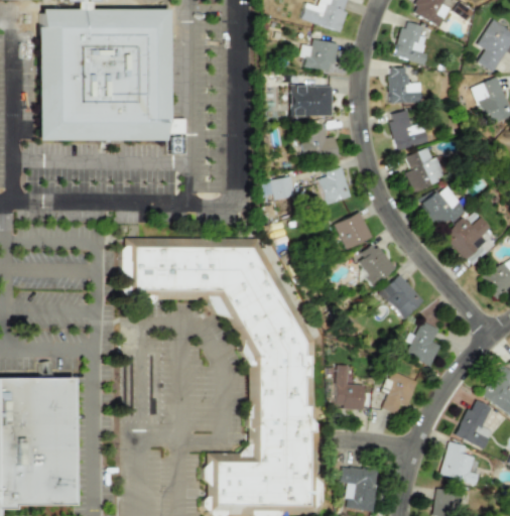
[(0,0),(0,1),(64,1),(64,6),(78,6),(78,9),(38,9),(38,140),(165,141),(165,124),(170,124),(171,10),(90,10),(91,1),(96,1),(96,0),(0,0)]
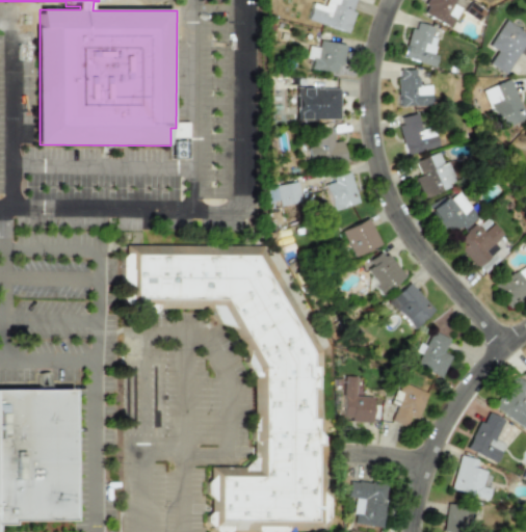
[(360,0),(331,0),(329,6),(317,2),(312,19),(351,31),(360,0)]
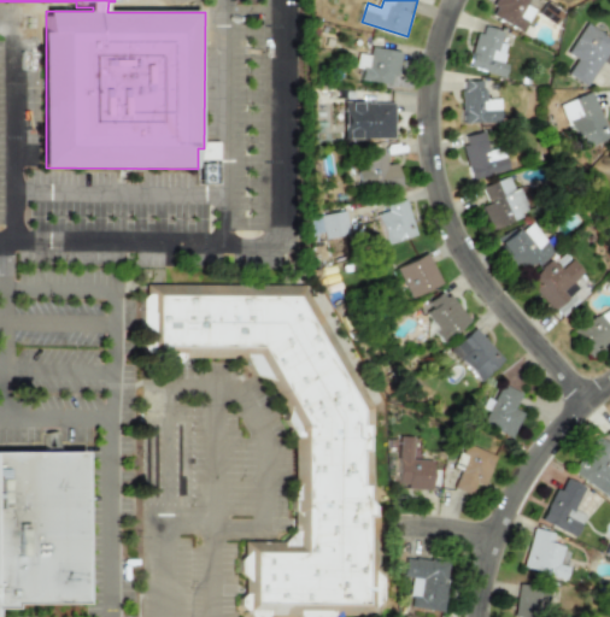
[(539,9),(531,5),(532,0),(500,0),(494,15),(528,30),(539,9)]
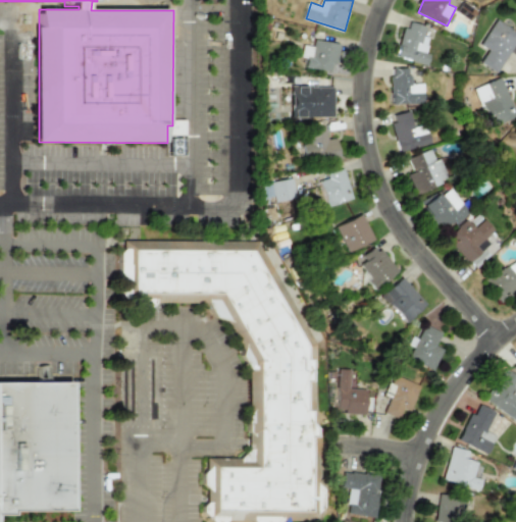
[(483,45),(492,49),(483,62),(501,72),(515,47),(515,28),(500,18),(483,45)]
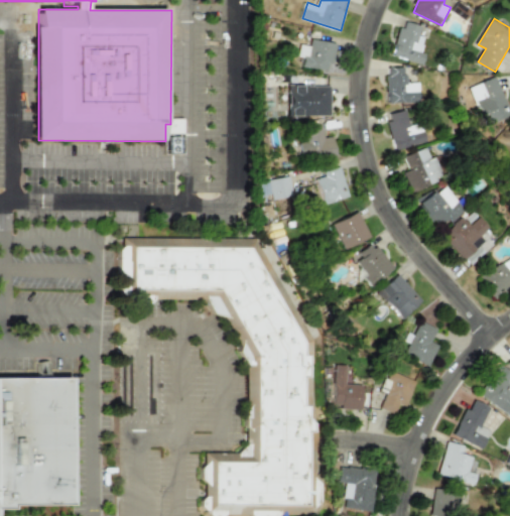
[(425,63),(427,52),(424,51),(427,36),(421,35),(424,25),(404,20),(396,55),(425,63)]
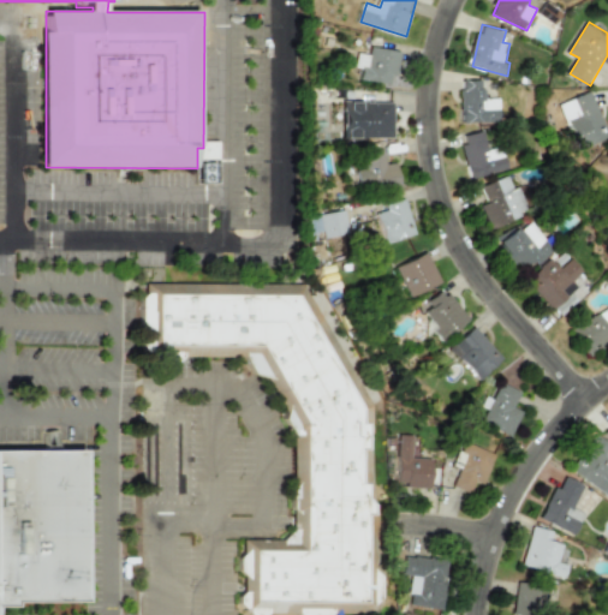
[(362,53),(359,67),(365,69),(364,79),(398,84),(403,51),(374,47),(373,54),(362,53)]
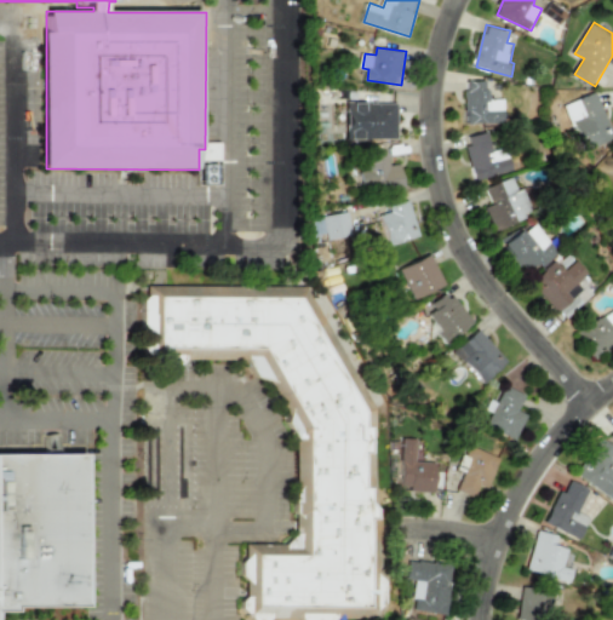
[(508,122),(508,99),(491,99),(491,80),(469,80),(469,124),(508,122)]
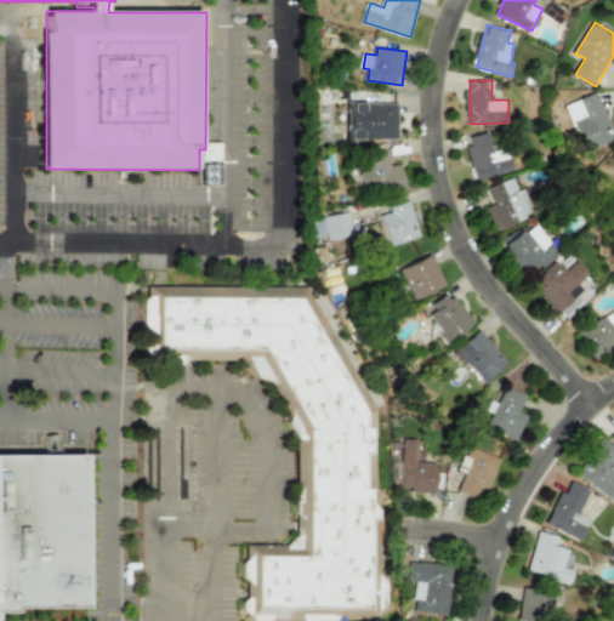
[(613,124),(601,92),(569,103),(587,151),(613,142),(613,124)]
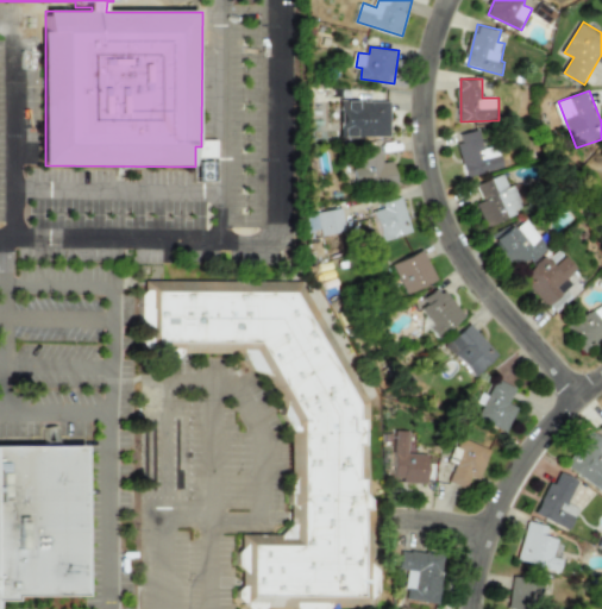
[(393,137),(393,101),(344,100),(343,136),(393,137)]
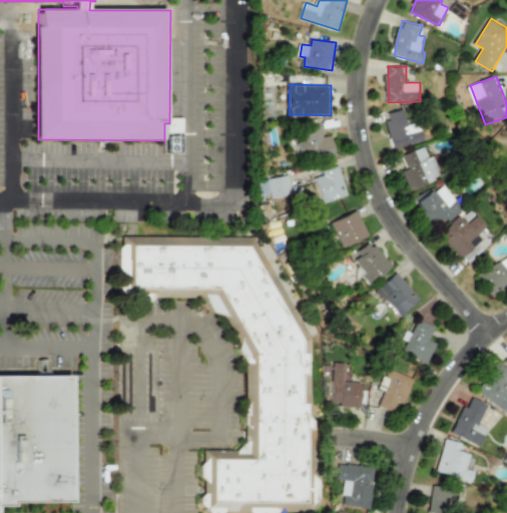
[(427,140),(422,122),(411,125),(406,108),(388,113),(398,148),(427,140)]
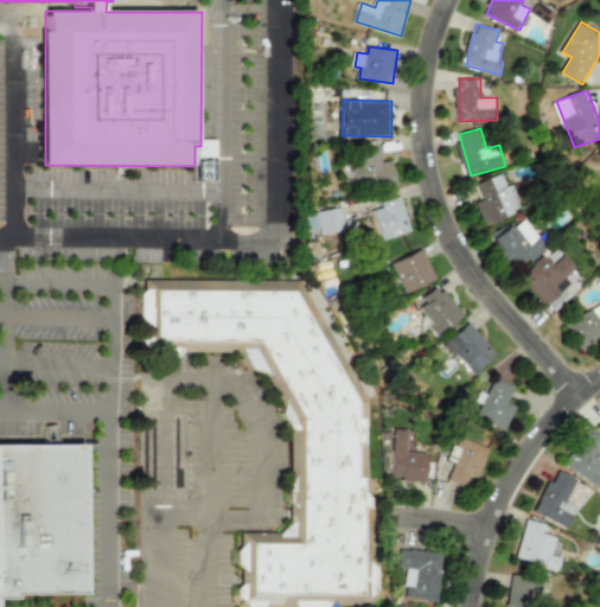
[(358,189),(397,184),(394,160),(384,161),(382,147),(361,149),(363,166),(356,167),(358,189)]
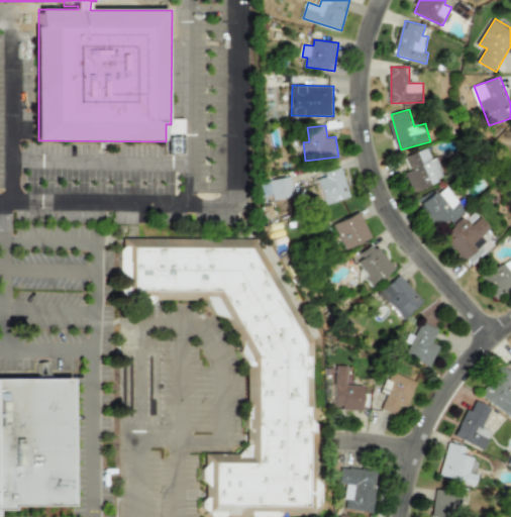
[(170,153),(186,154),(186,134),(170,134),(170,153)]
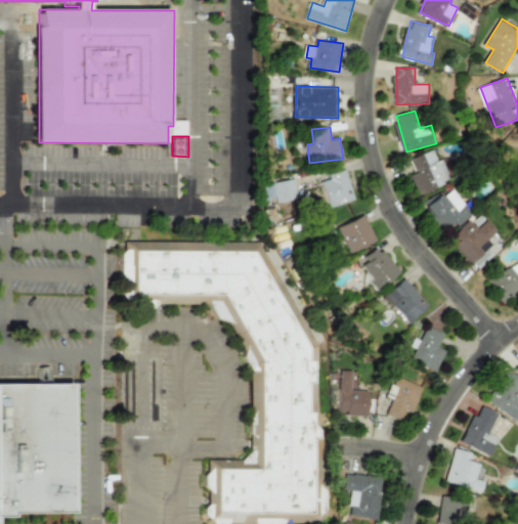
[(414,158),(419,173),(413,174),(420,194),(452,182),(440,148),(414,158)]
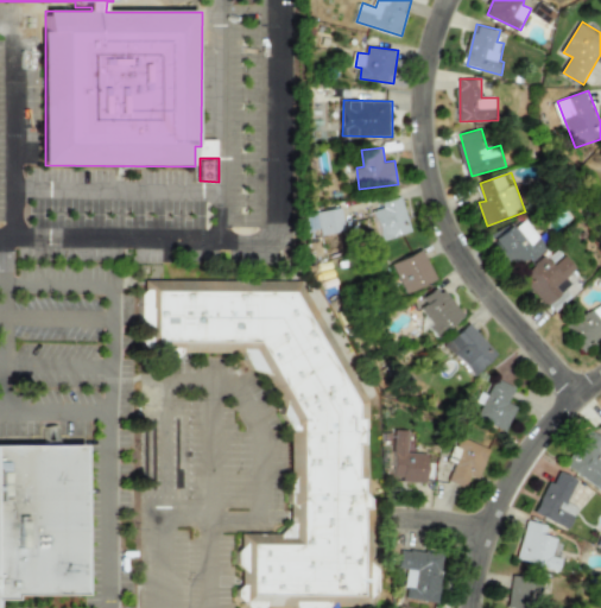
[(415,232),(404,196),(384,202),(385,207),(374,210),(384,240),(415,232)]
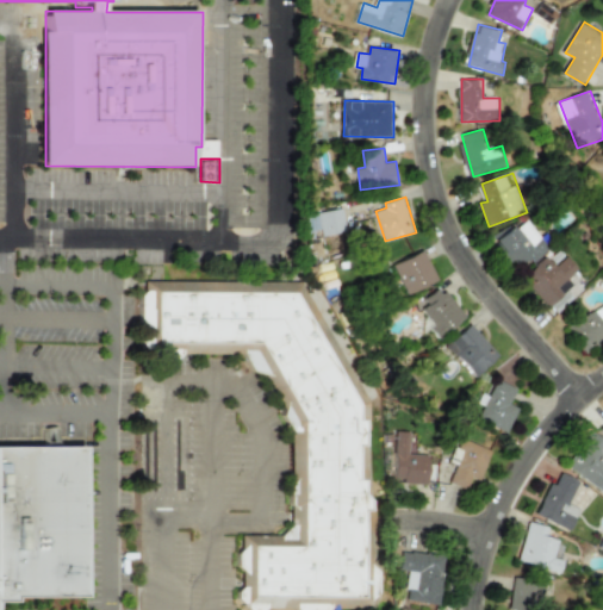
[(324,236),(349,231),(344,207),(309,215),(312,231),(323,229),(324,236)]
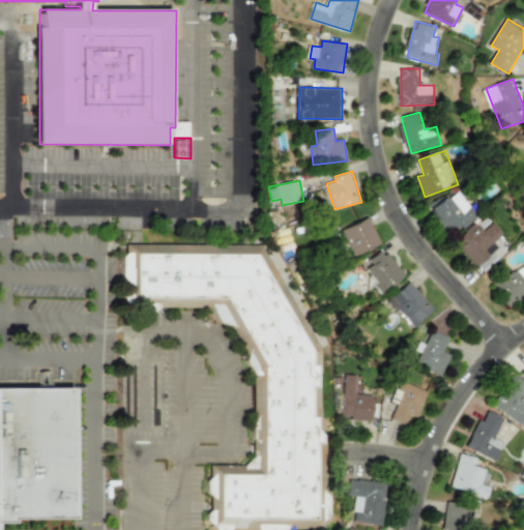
[(450,233),(464,224),(466,227),(479,216),(459,188),(432,208),(450,233)]
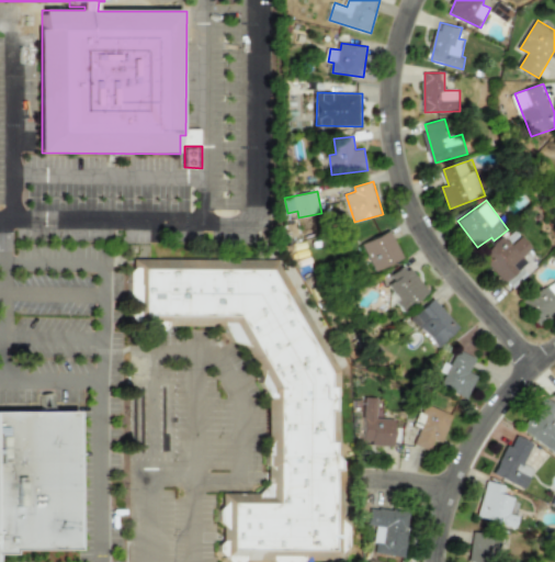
[(405,258),(393,229),(364,243),(376,271),(405,258)]
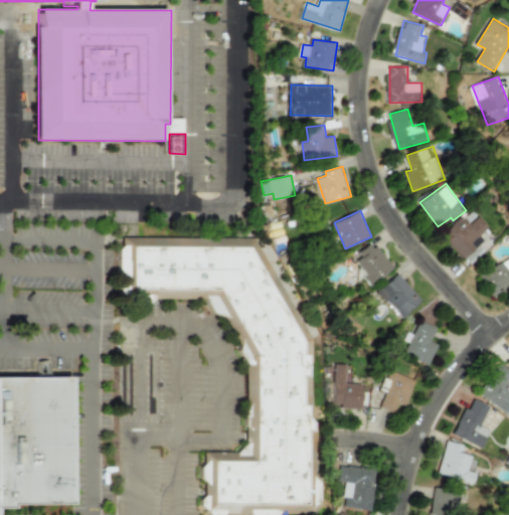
[(496,243),(486,231),(491,227),(481,216),(471,225),(464,216),(443,233),(470,266),(496,243)]
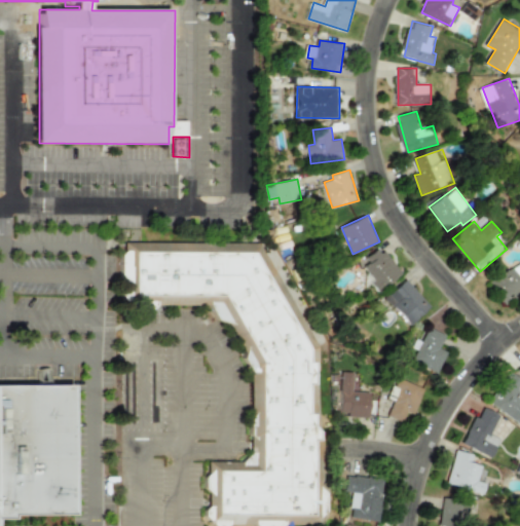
[(403,274),(383,247),(363,261),(377,280),(374,283),(379,291),(403,274)]
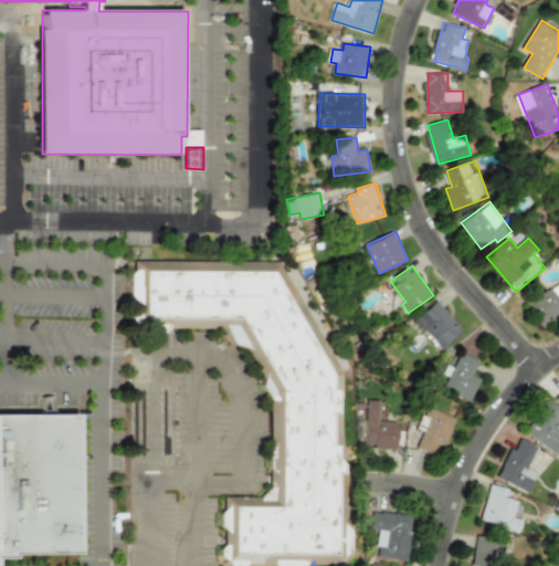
[(150,317),(243,318),(285,390),(284,507),(239,506),(238,554),(339,555),(341,474),(348,474),(348,464),(340,458),(340,446),(335,446),(335,412),(343,413),(340,380),(276,272),(149,271),(150,317)]
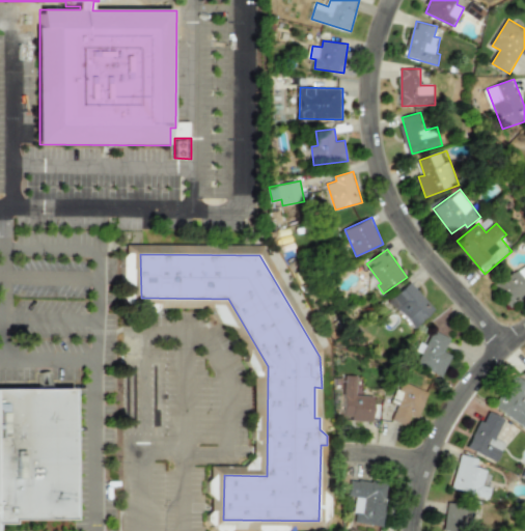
[(497,283),(512,307),(524,299),(524,275),(521,270),(497,283)]
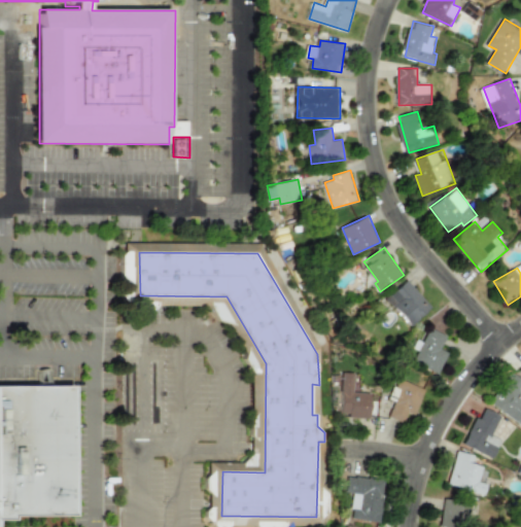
[(435,307),(409,279),(389,297),(414,325),(435,307)]
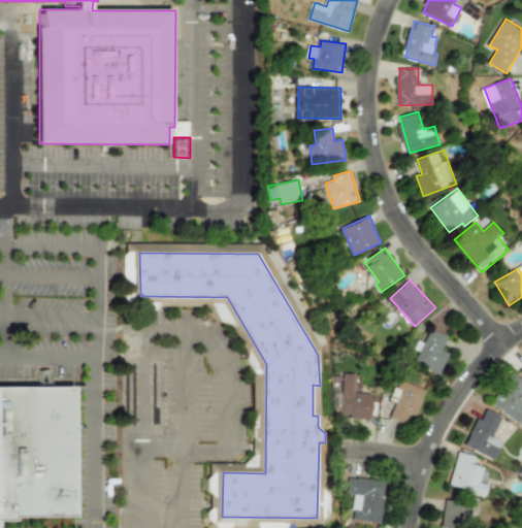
[(451,336),(432,328),(426,342),(420,339),(416,349),(421,351),(416,363),(442,374),(451,353),(445,350),(451,336)]
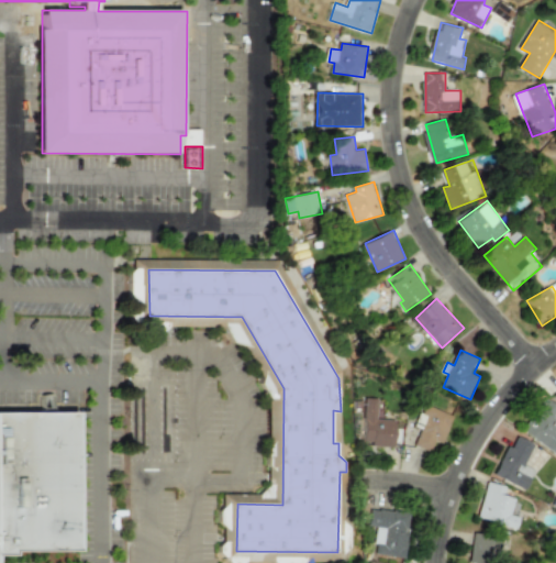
[(526,432),(555,449),(555,403),(545,397),(526,432)]
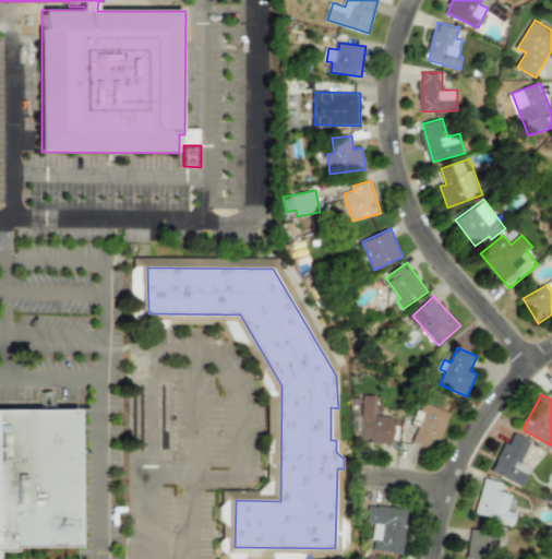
[(395,416),(379,416),(379,395),(363,395),(363,441),(395,441),(395,416)]
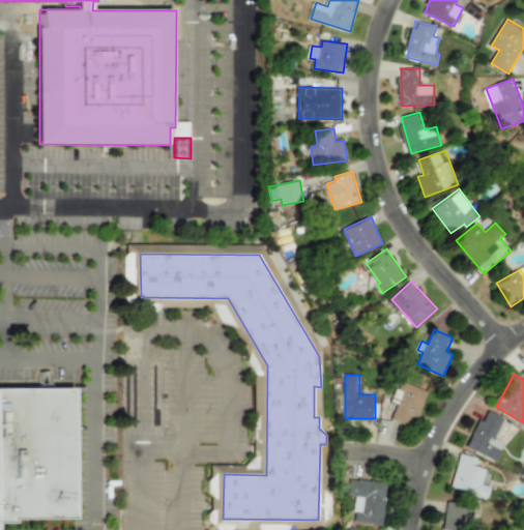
[(394,419),(416,428),(430,390),(403,381),(397,395),(402,398),(394,419)]
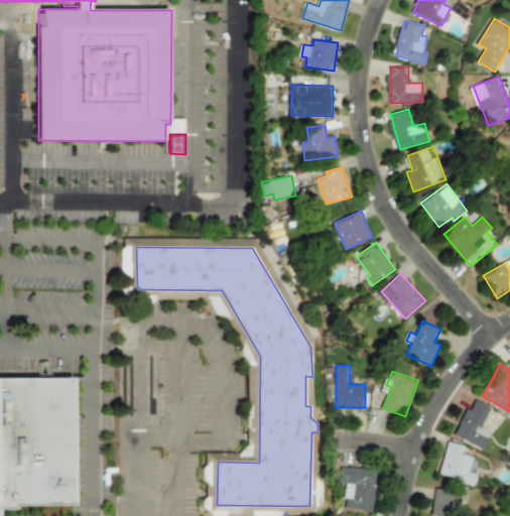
[(0,510),(14,510),(13,505),(75,506),(74,377),(0,377),(0,510)]
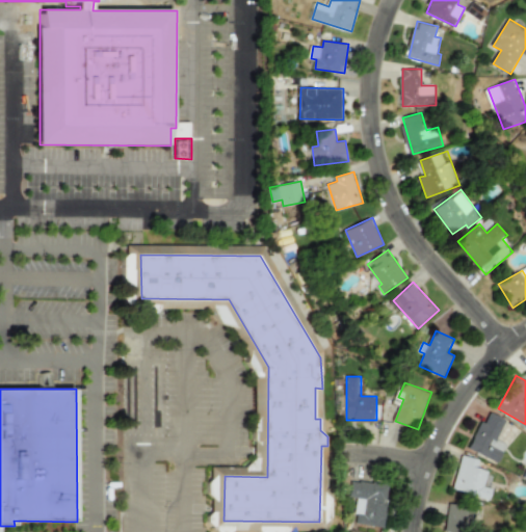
[(501,462),(508,443),(499,440),(508,419),(488,410),(471,450),(501,462)]
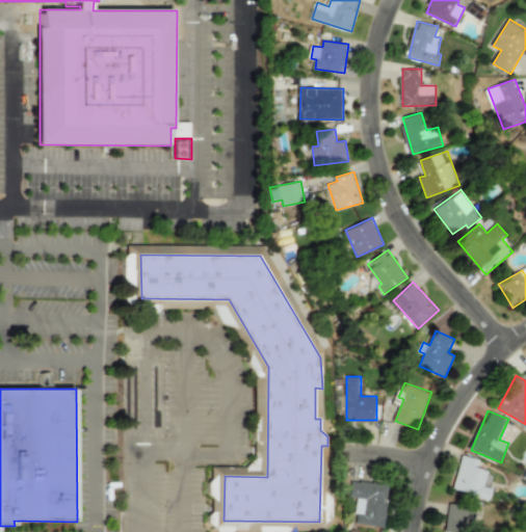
[(455,490),(492,498),(495,488),(487,486),(490,470),(479,468),(481,459),(464,455),(455,490)]
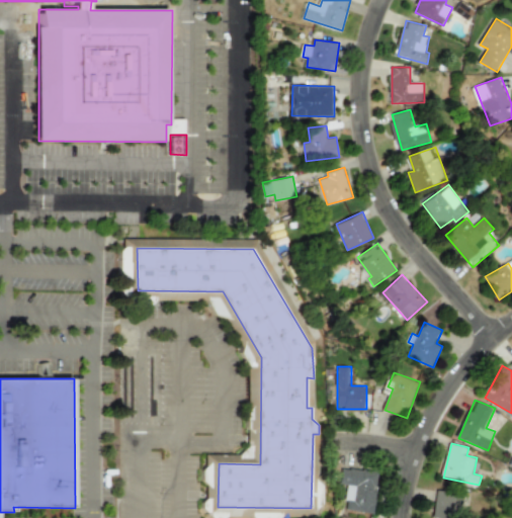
[(380,470),(343,467),(341,484),(349,485),(347,509),(376,512),(380,470)]
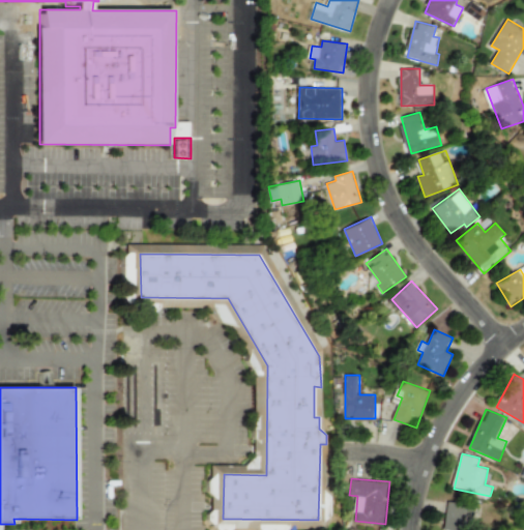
[(477,505),(448,502),(446,527),(475,529),(477,505)]
